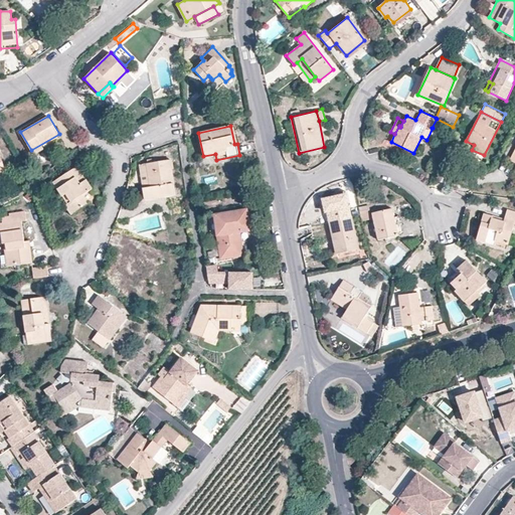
[(59,134),(31,150),(33,154),(61,138),(59,134)]
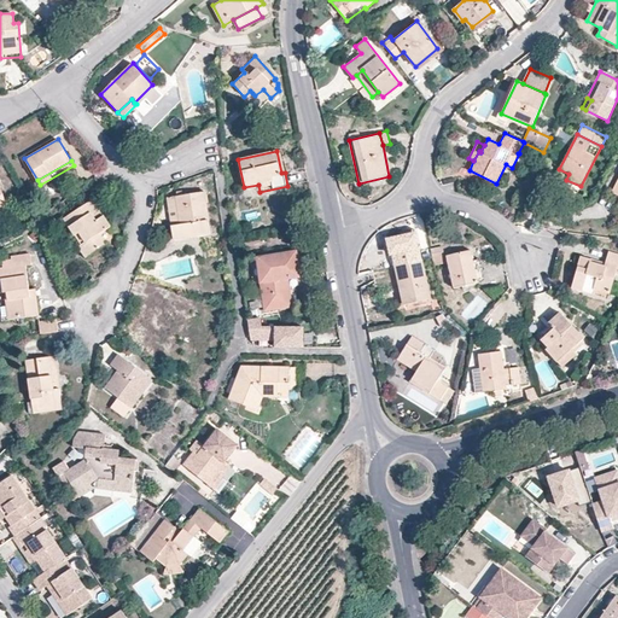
[(557,175),(566,180),(569,174),(559,169),(557,175)]
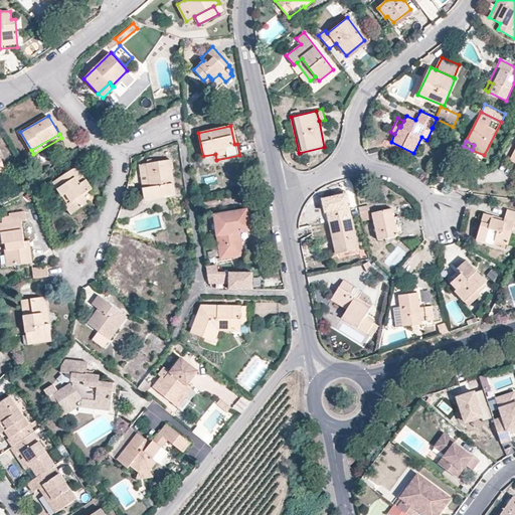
[(171,159),(146,163),(150,186),(142,187),(144,199),(175,194),(171,168),(173,168),(171,159)]
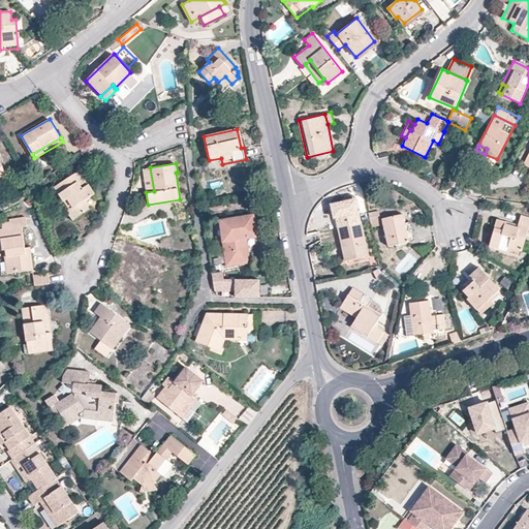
[(55,186),(64,200),(68,199),(72,207),(69,209),(67,210),(73,219),(90,209),(84,200),(95,193),(88,184),(83,187),(79,182),(84,178),(90,174),(86,166),(55,186)]
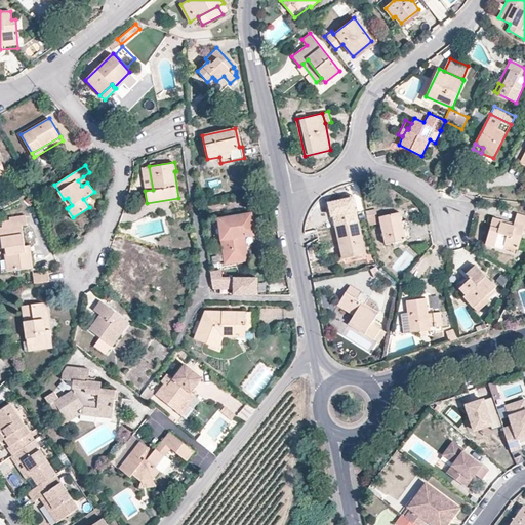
[(153,190),(149,166),(142,167),(145,191),(153,190)]
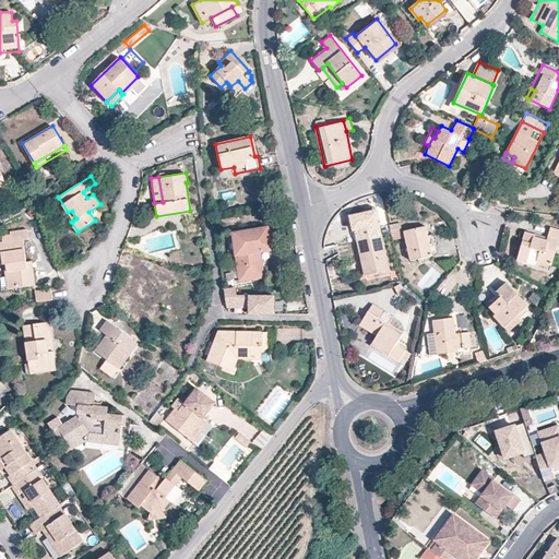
[(93,194),(88,188),(83,192),(87,198),(93,194)]
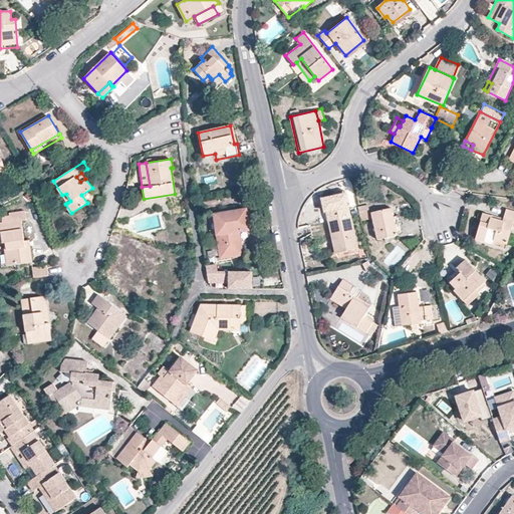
[(328,220),(350,216),(345,189),(323,193),(328,220)]
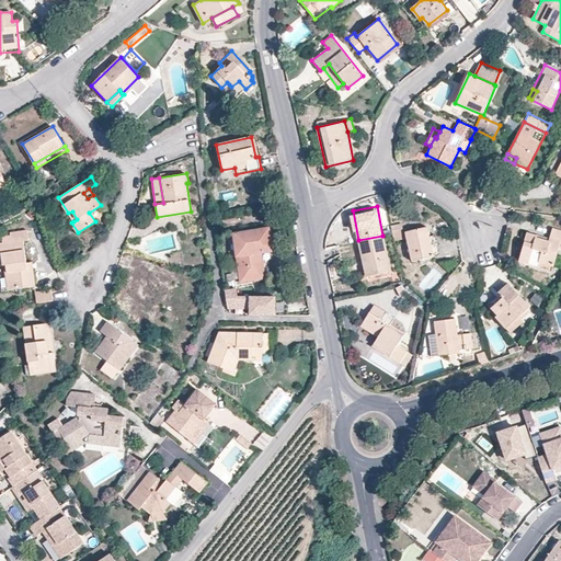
[(72,212),(68,213),(73,221),(77,219),(72,212)]
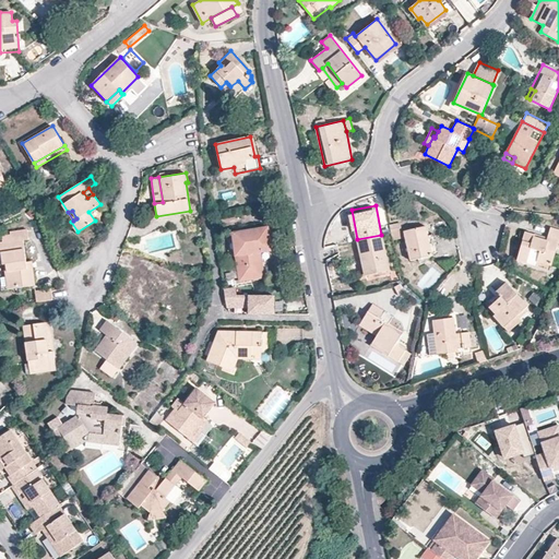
[(432,254),(428,235),(426,225),(403,230),(409,259),(432,254)]
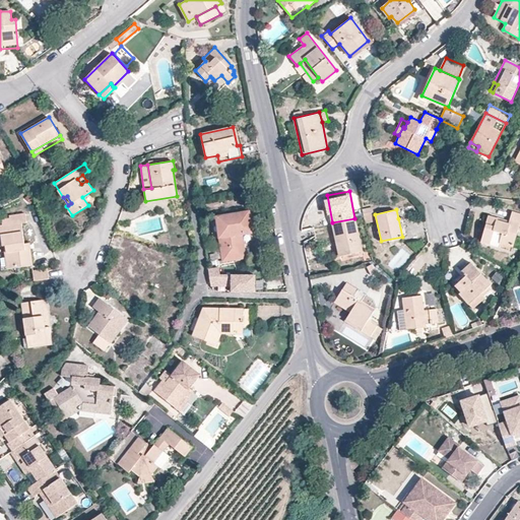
[(498,217),(489,214),(480,242),(498,247),(501,241),(514,244),(519,225),(519,224),(519,212),(512,210),(509,222),(498,219),(498,217)]
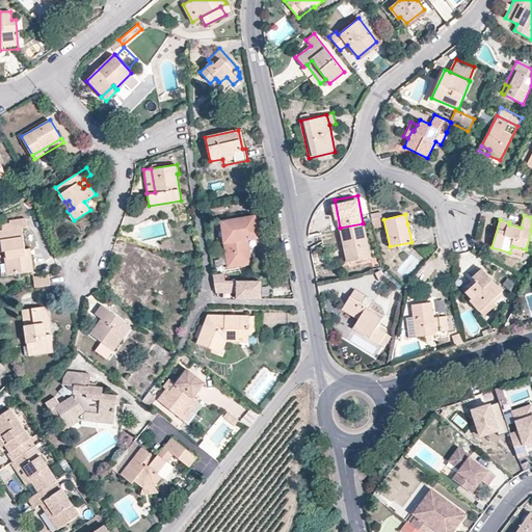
[(221,221),(225,248),(228,264),(229,266),(250,263),(247,239),(258,237),(255,216),(221,221)]
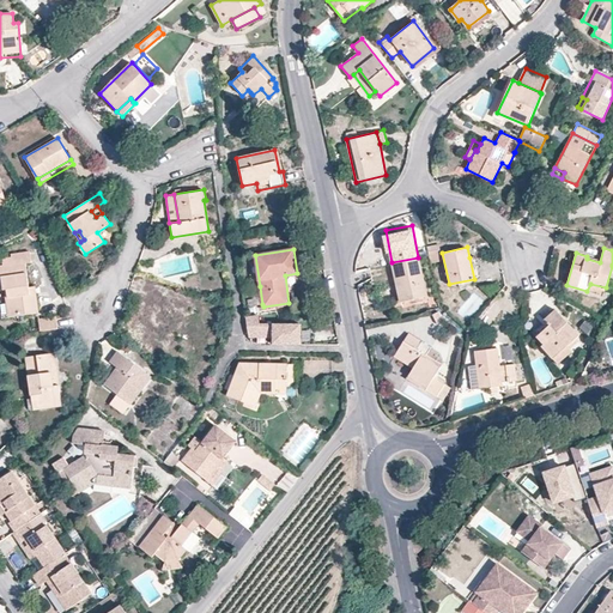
[(437,249),(428,250),(429,255),(430,261),(439,259),(437,249)]
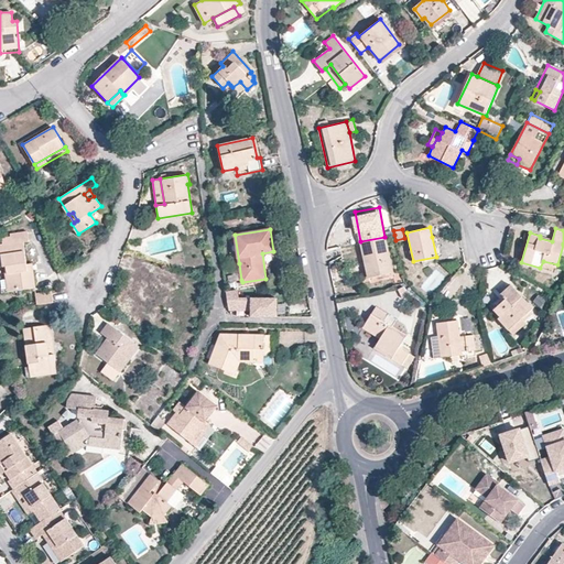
[(0,263),(0,267),(3,267),(6,266),(10,291),(35,286),(33,270),(26,271),(25,263),(23,241),(29,240),(26,230),(10,234),(10,236),(1,237),(2,243),(0,243),(0,263)]
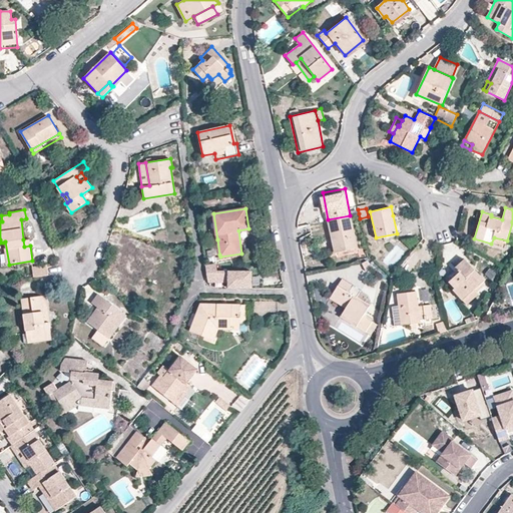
[(398,214),(393,215),(397,233),(402,232),(398,214)]
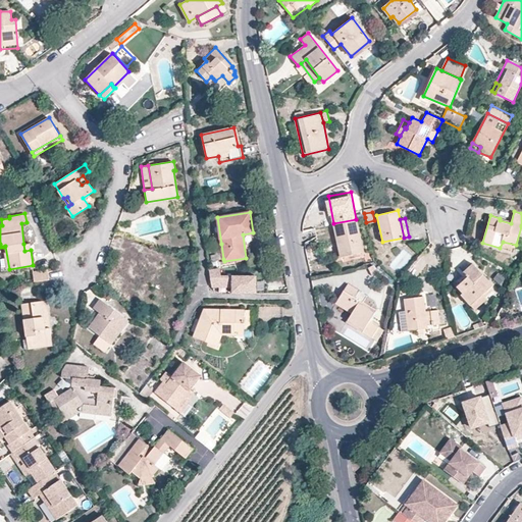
[(333,223),(338,244),(341,253),(342,257),(364,252),(356,219),(333,223)]
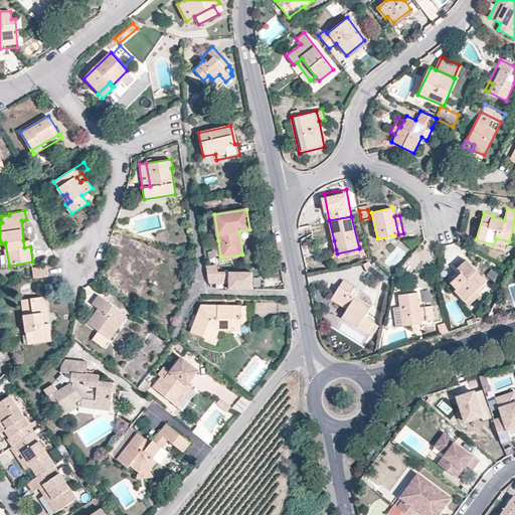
[(220,255),(218,240),(210,241),(212,256),(220,255)]
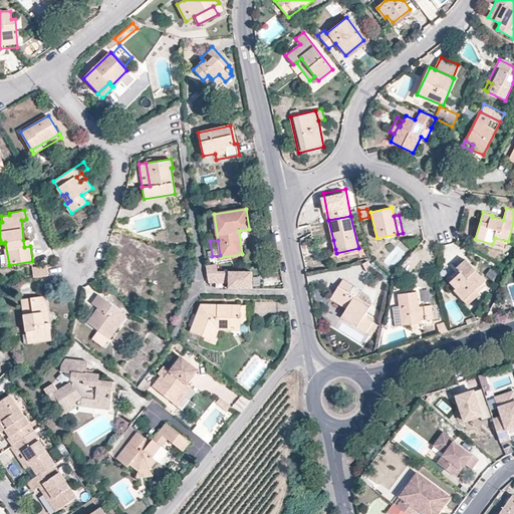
[(376,265),(368,257),(357,260),(370,272),(376,265)]
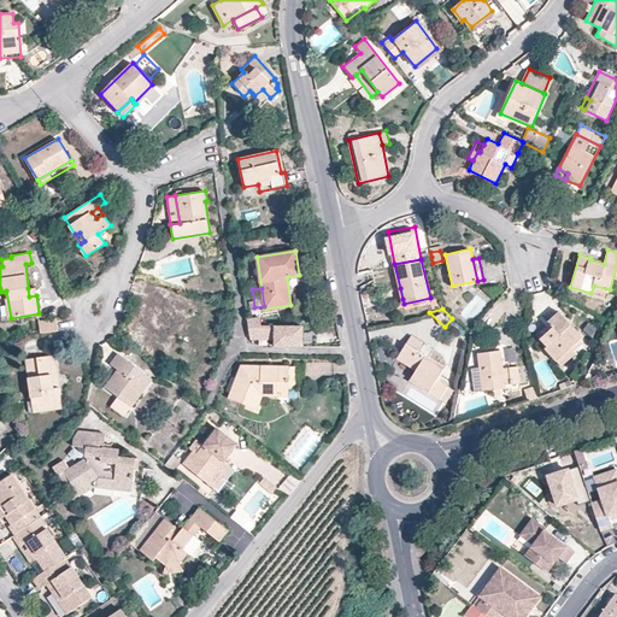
[(546,346),(545,347),(560,365),(576,352),(571,347),(582,338),(559,311),(548,321),(553,327),(540,339),(546,346)]
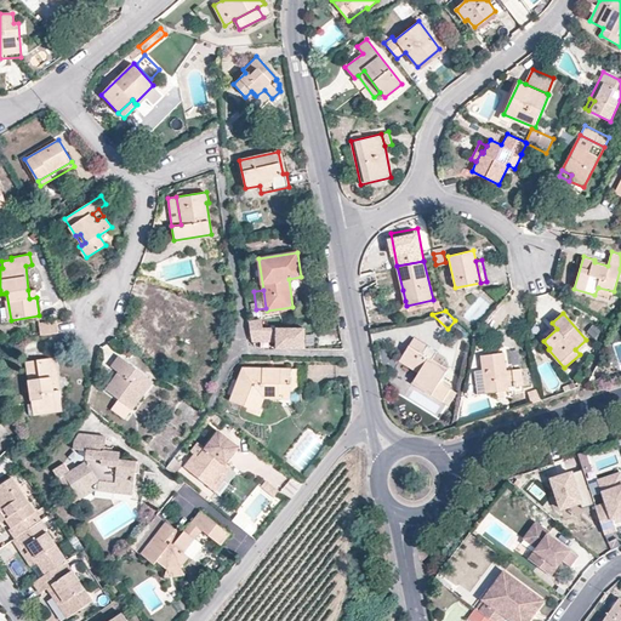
[(260,320),(249,322),(252,342),(263,342),(277,342),(275,349),(305,349),(305,329),(262,329),(261,319),(260,320)]
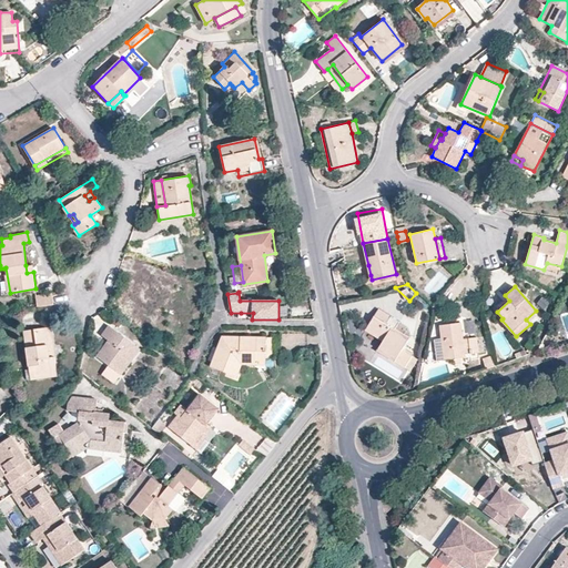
[(37,306),(53,304),(51,293),(36,295),(37,306)]
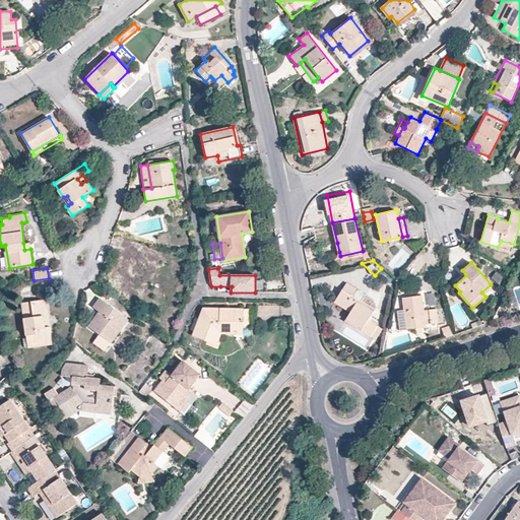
[(364,295),(345,283),(333,303),(349,313),(344,321),(371,337),(378,327),(367,321),(374,310),(360,301),(364,295)]
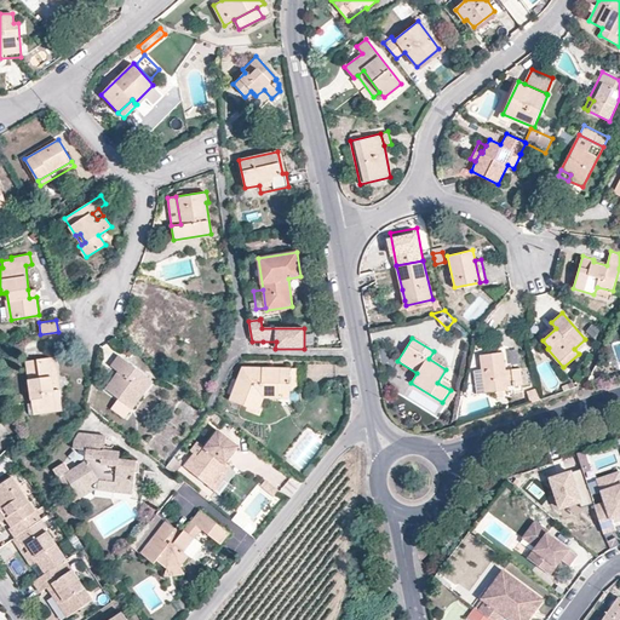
[(520,363),(517,349),(504,351),(506,366),(520,363)]
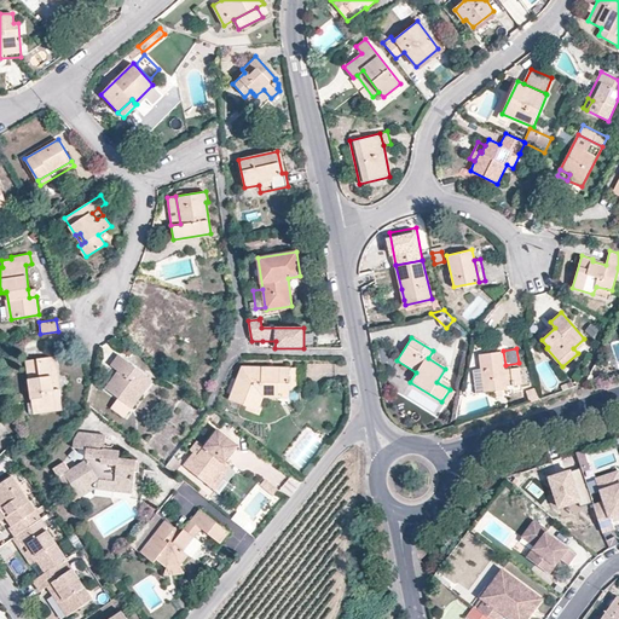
[(507,383),(504,369),(502,351),(479,353),(484,391),(507,388),(507,383)]
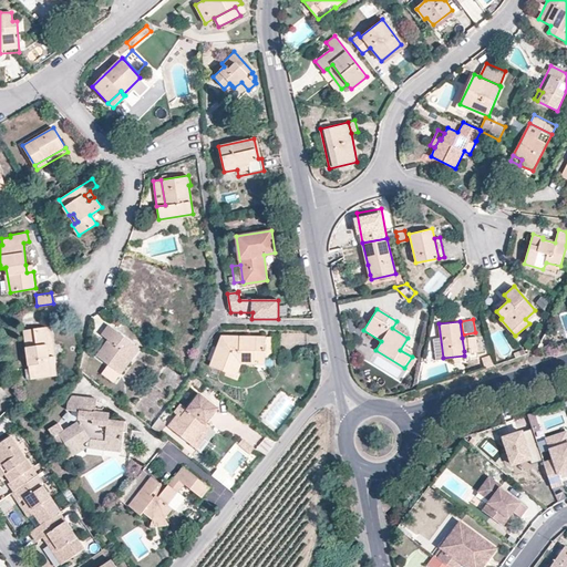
[(101,334),(107,339),(112,342),(109,347),(104,344),(96,354),(116,370),(129,354),(132,357),(138,348),(109,323),(101,334)]
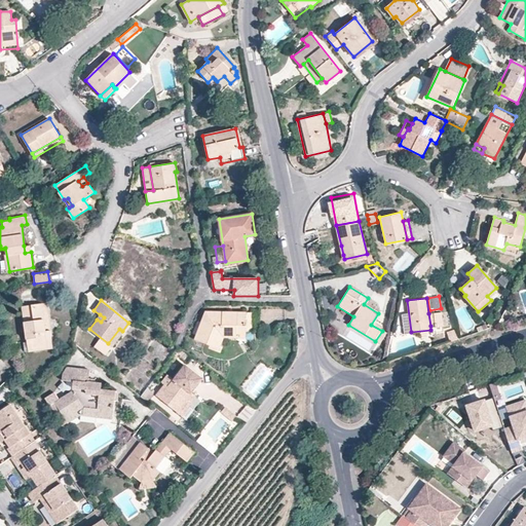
[(43,309),(48,308),(47,302),(23,306),(27,341),(24,342),(25,351),(33,349),(33,346),(52,343),(51,330),(50,330),(46,331),(43,309)]
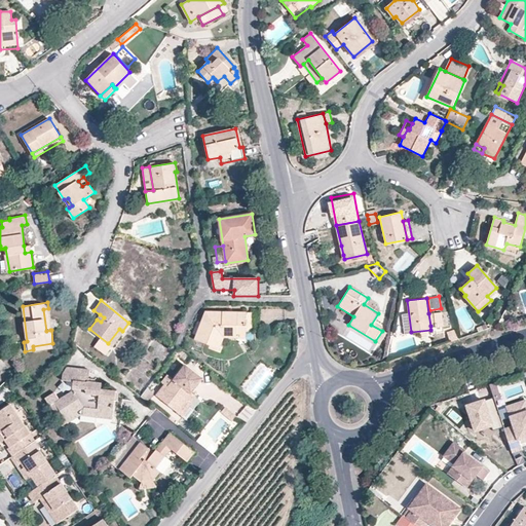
[(227,315),(227,312),(205,311),(195,340),(219,348),(223,337),(237,337),(237,331),(246,331),(247,312),(233,312),(233,315),(227,315)]
